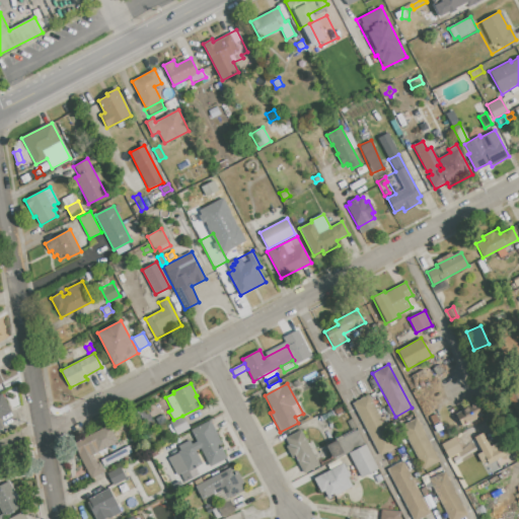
[(518,388),(506,396),(515,413),(518,411),(518,388)]
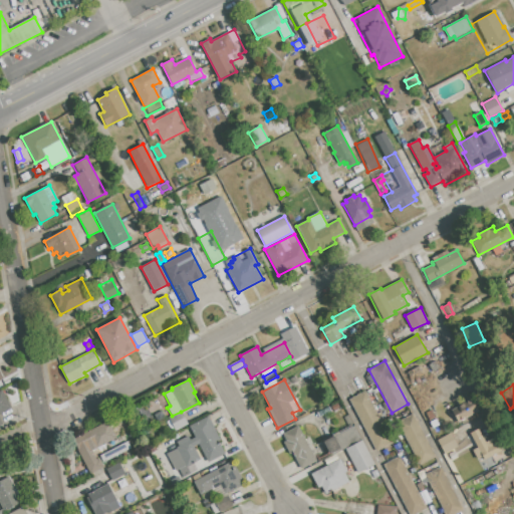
[(0,391),(2,390),(11,408),(0,414),(0,421),(2,425),(0,426),(0,391)]
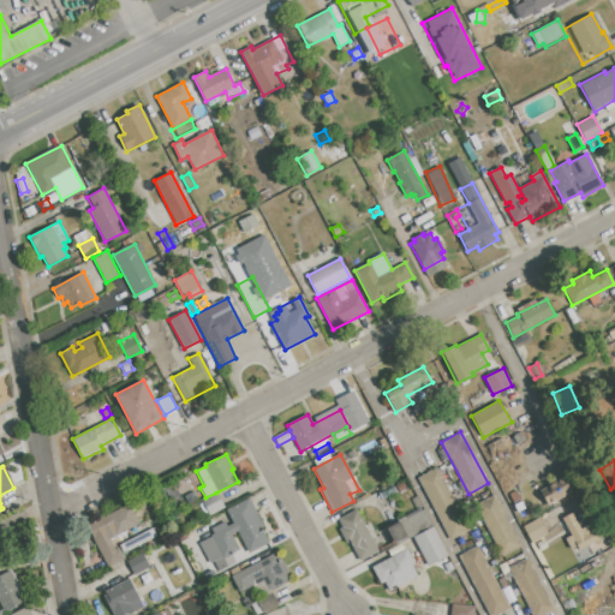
[(417,478),(437,467),(470,530),(451,539),(417,478)]
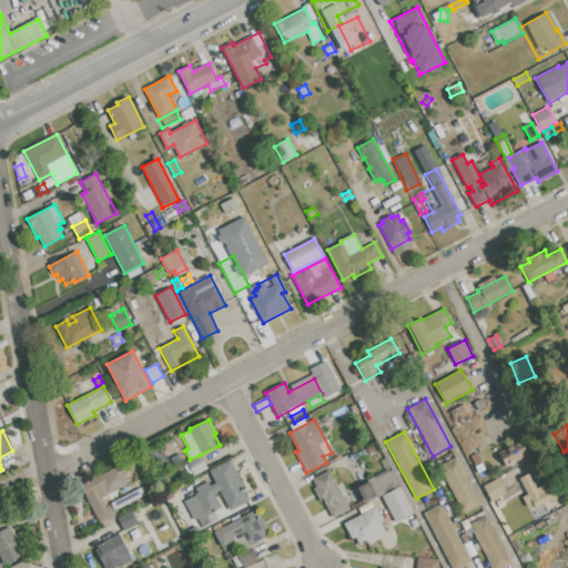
[(505,466),(498,453),(521,440),(528,454),(505,466)]
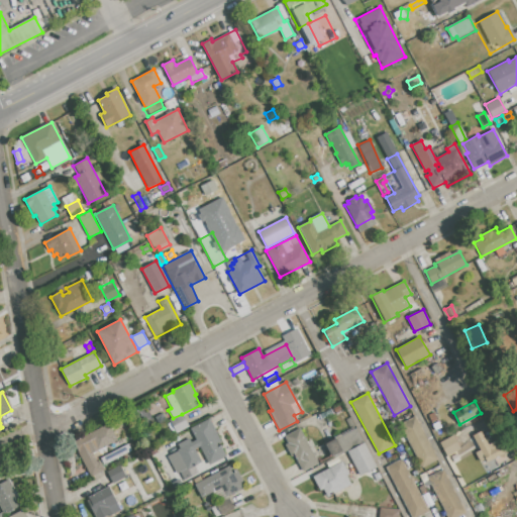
[(336,414),(333,409),(340,405),(343,410),(336,414)]
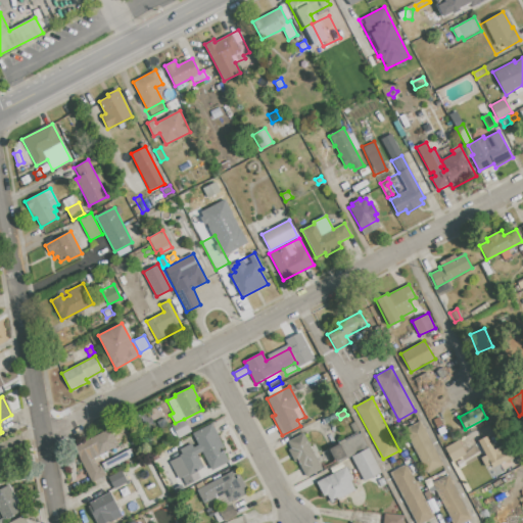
[(433,420),(438,417),(442,425),(437,428),(433,420)]
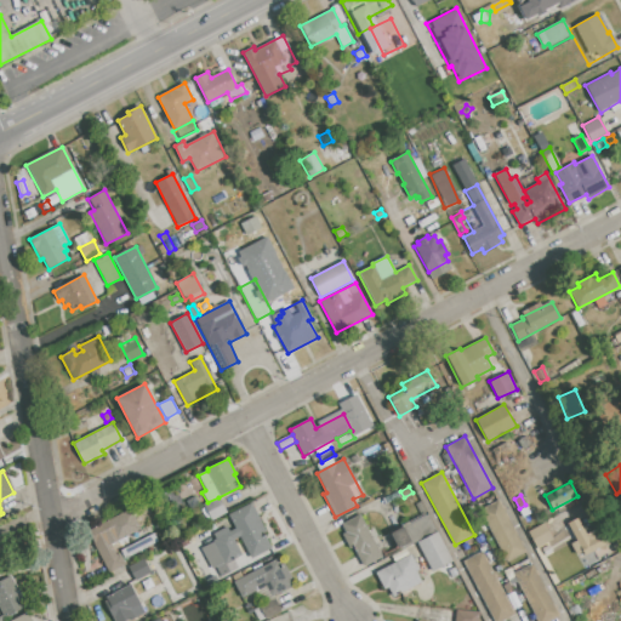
[(186,501),(195,496),(199,506),(191,511),(186,501)]
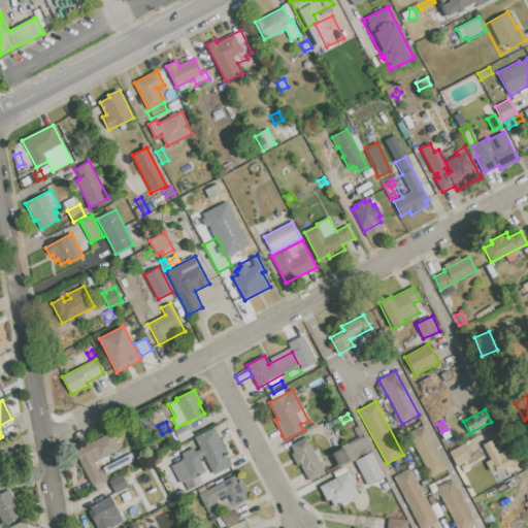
[(186,423),(193,436),(180,442),(173,429),(176,427),(186,423)]
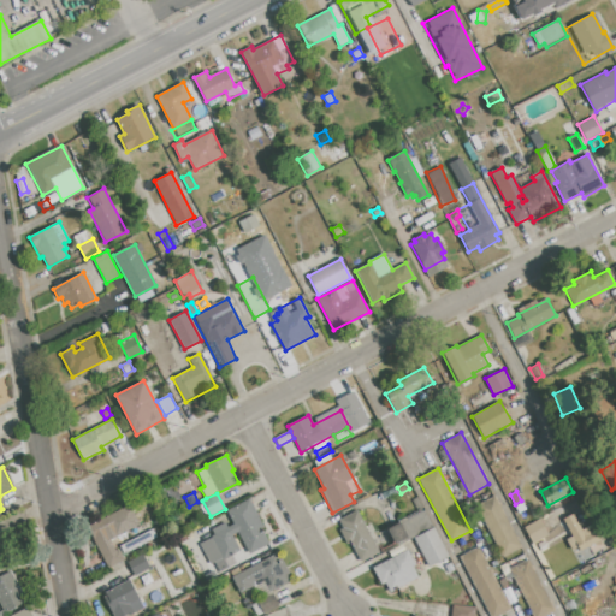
[(496,496),(522,548),(503,557),(475,505),(496,496)]
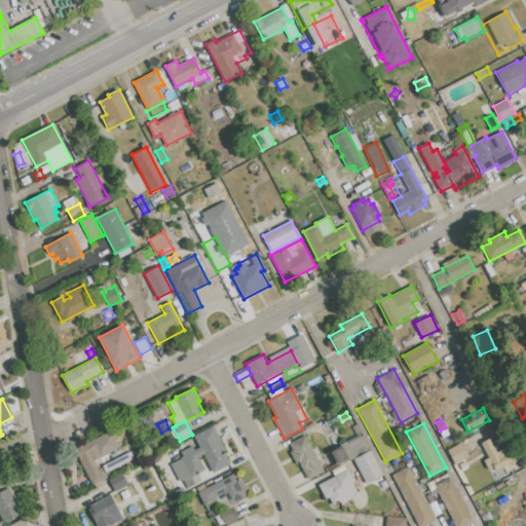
[(213,425),(225,450),(224,451),(230,464),(213,474),(203,455),(198,457),(204,470),(197,473),(202,481),(188,489),(183,480),(180,482),(170,464),(180,458),(180,457),(183,455),(181,452),(193,446),(194,450),(199,447),(193,436),(213,425)]
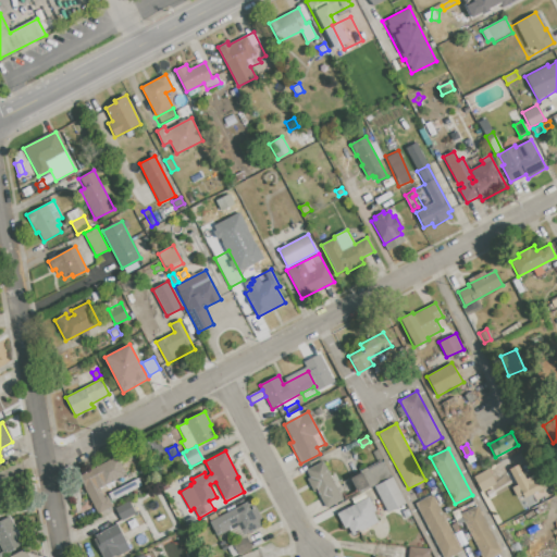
[(466,457),(473,454),(477,459),(469,463),(466,457)]
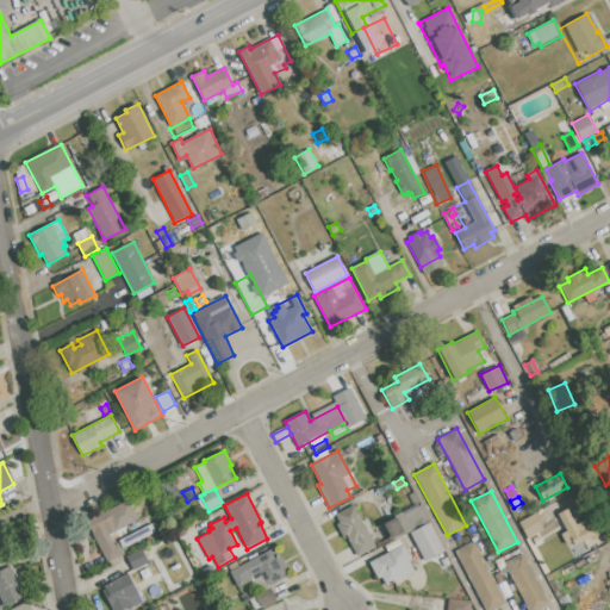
[(138,520),(110,534),(114,545),(117,543),(123,555),(107,562),(86,522),(129,500),(138,520)]
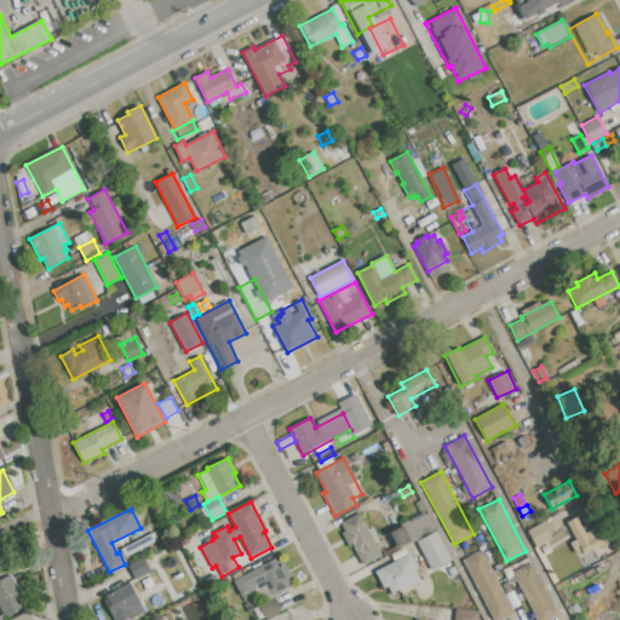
[(436,530),(417,541),(400,550),(390,532),(426,512),(436,530)]
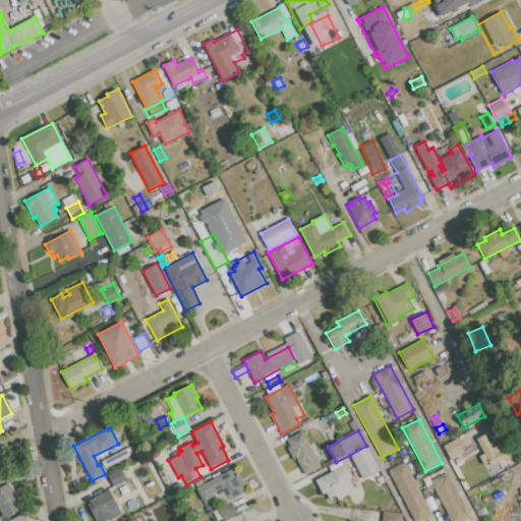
[(302,431),(321,467),(305,475),(297,459),(294,461),(287,448),(291,447),(287,440),(302,431)]
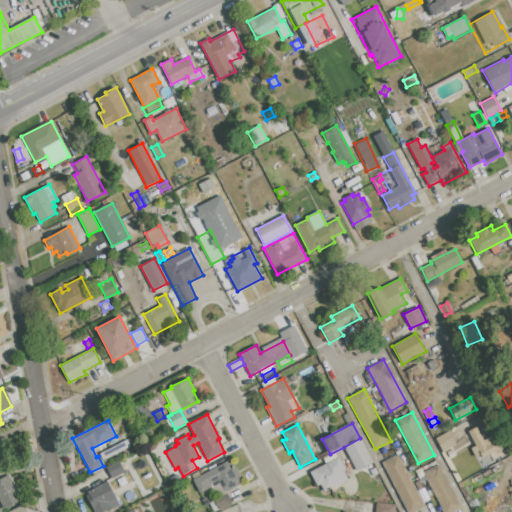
[(499,449),(482,458),(480,455),(475,457),(470,448),(475,445),(468,431),(477,427),(484,441),(489,438),(491,443),(495,441),(499,449)]
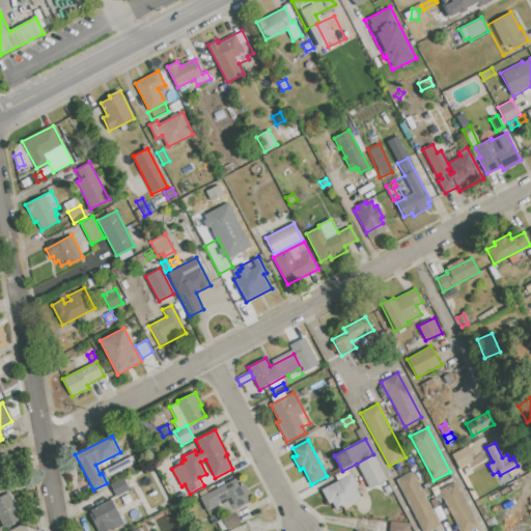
[(451,454),(466,446),(473,460),(458,468),(451,454)]
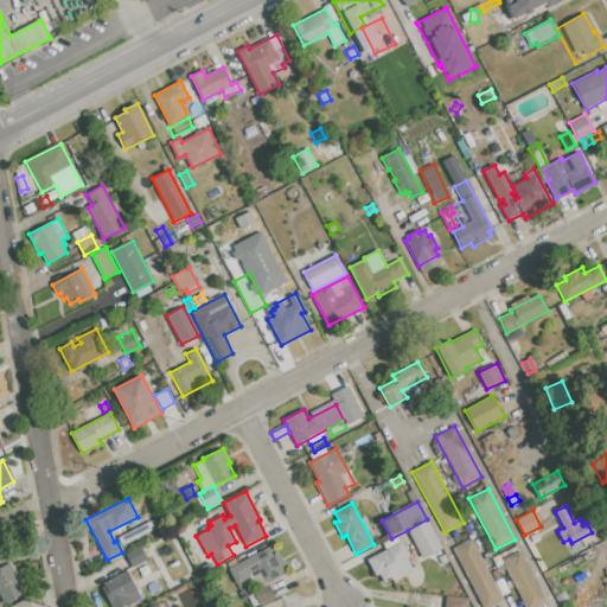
[(427,519),(442,548),(422,558),(408,530),(427,519)]
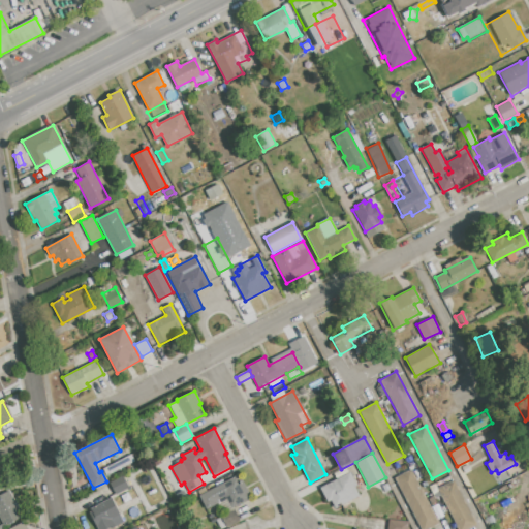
[(130,455),(134,462),(106,476),(103,469),(130,455)]
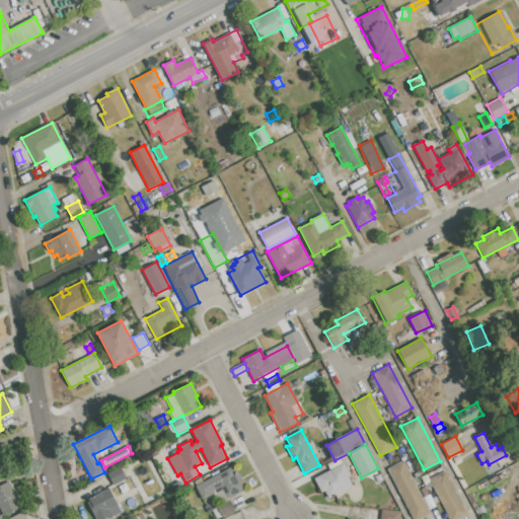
[(459,461),(453,464),(450,459),(456,456),(459,461)]
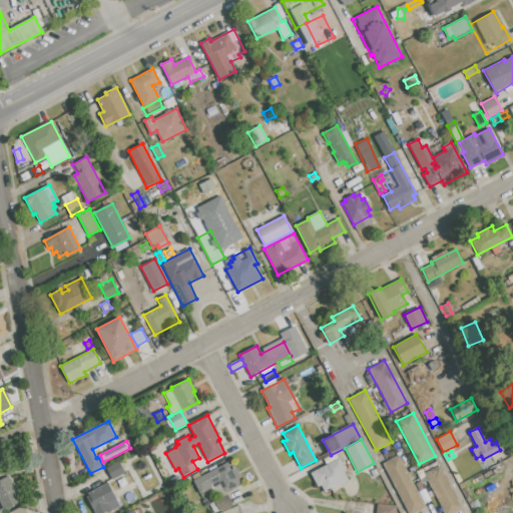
[(408,512),(383,464),(399,455),(426,507),(414,512),(408,512)]
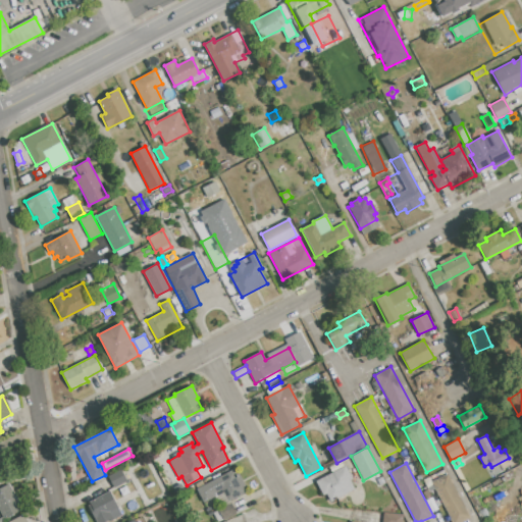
[(315,481),(345,466),(352,479),(350,480),(355,488),(330,502),(326,494),(323,496),(315,481)]
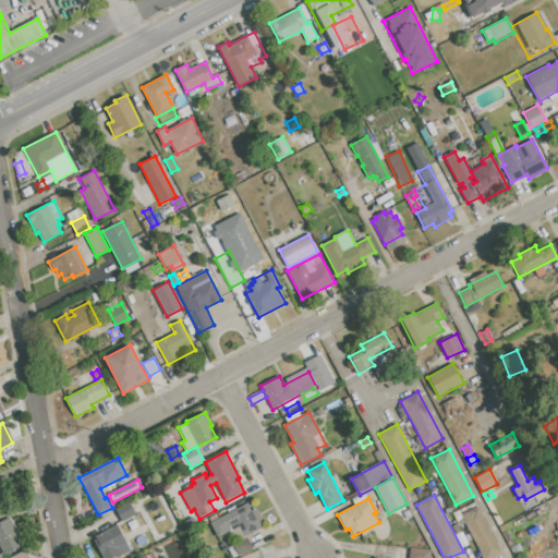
[(130,502),(135,514),(121,521),(116,510),(130,502)]
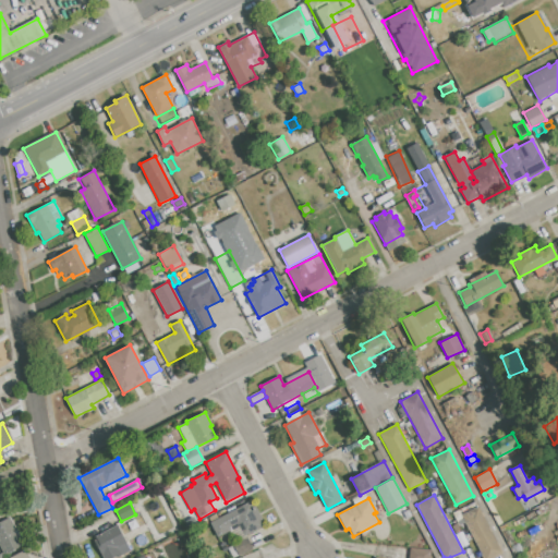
[(209,522),(250,502),(254,510),(256,509),(265,526),(244,536),(238,523),(227,529),(229,533),(217,538),(209,522)]
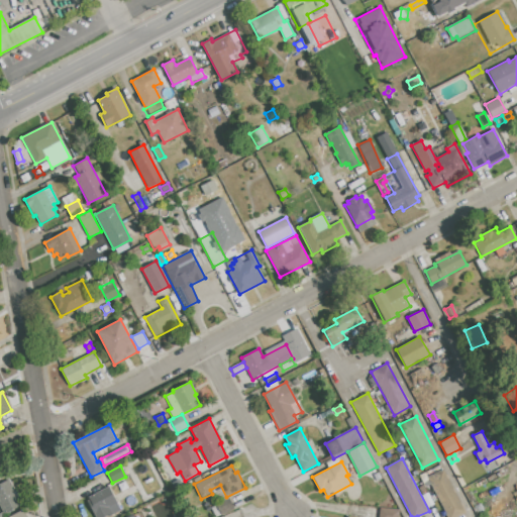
[(443,470),(466,513),(457,516),(446,516),(427,478),(443,470)]
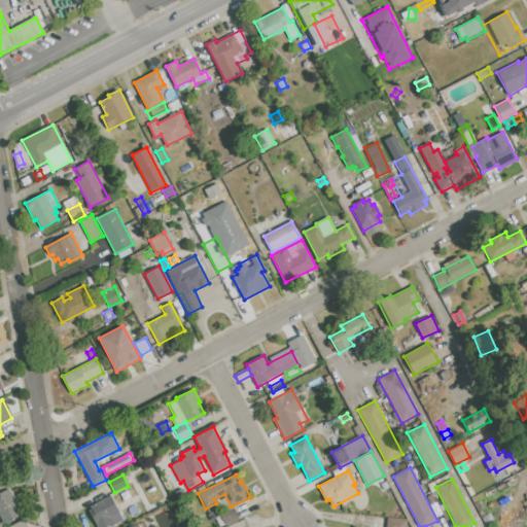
[(0,516),(0,492),(9,488),(24,514),(4,524),(0,516)]
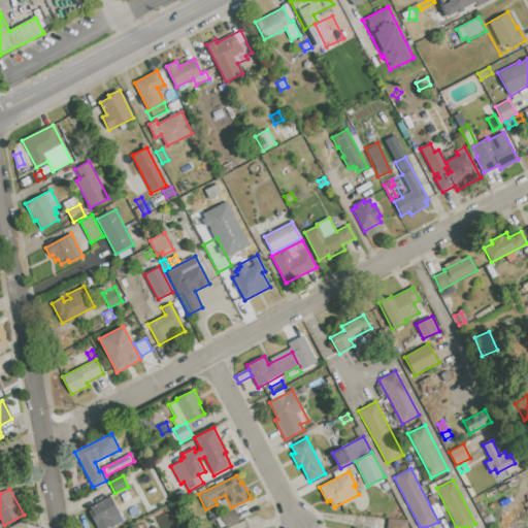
[(110,497),(123,522),(111,527),(110,525),(104,527),(97,527),(89,512),(92,510),(90,507),(110,497)]
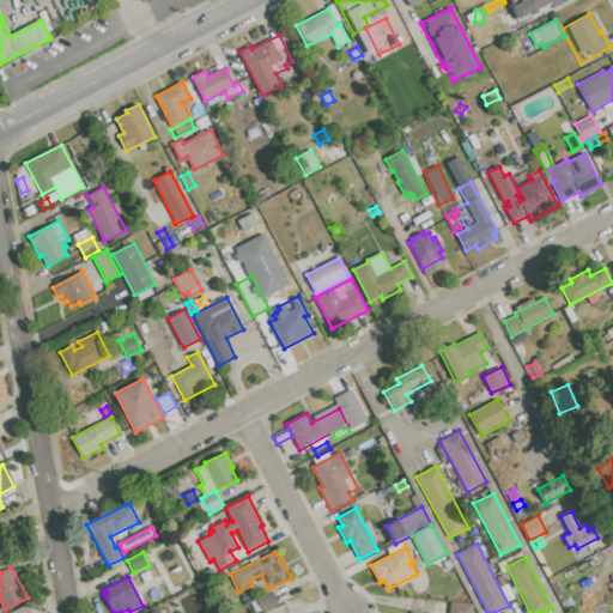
[(271,592),(278,604),(263,611),(256,599),(271,592)]
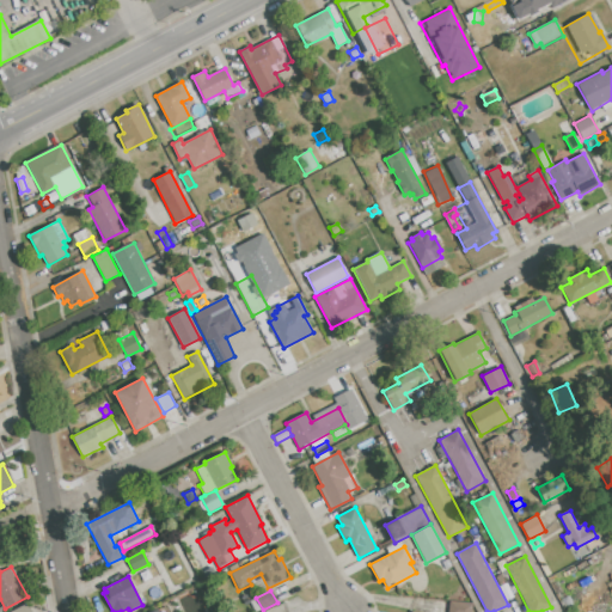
[(447,611),(448,601),(472,604),(471,611),(447,611)]
